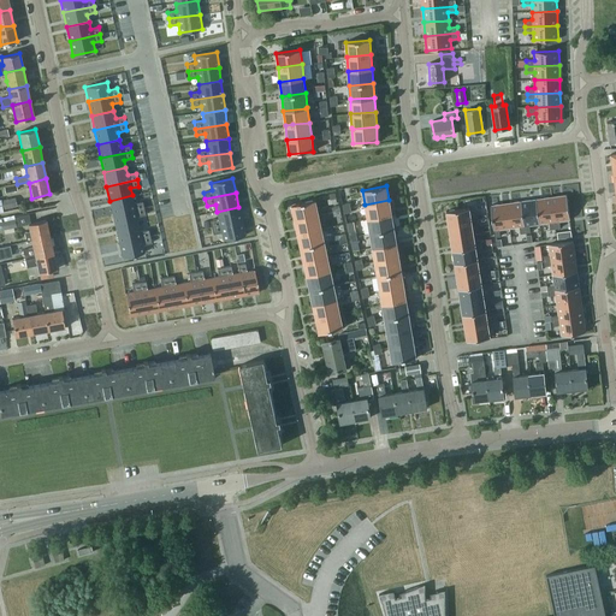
[(132,195),(110,201),(113,214),(143,208),(142,201),(134,202),(132,195)]
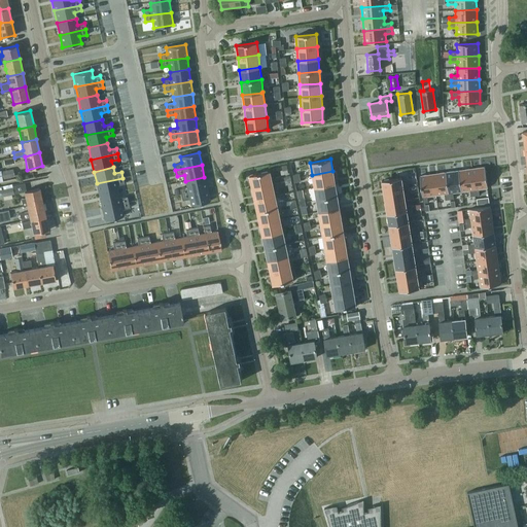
[(488,187),(485,167),(471,169),(475,196),(480,195),(479,189),(488,187)]
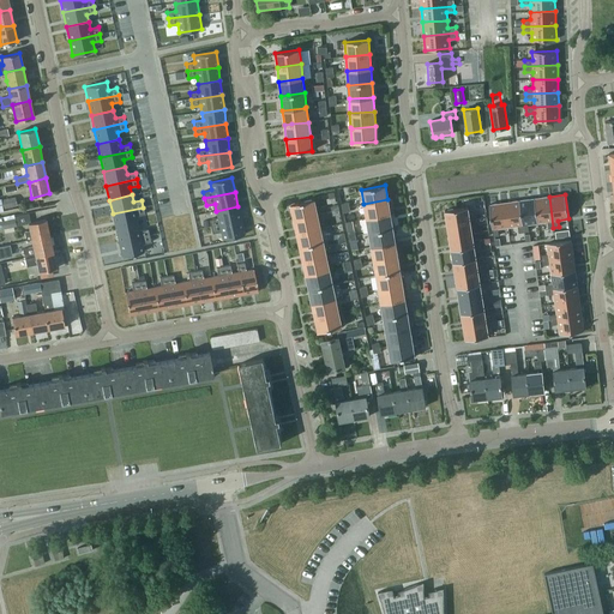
[(1,200),(2,209),(17,205),(14,197),(1,200)]
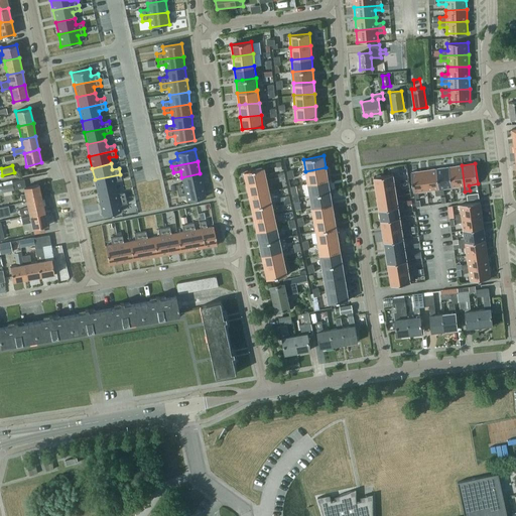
[(448,166),(452,187),(461,186),(461,191),(465,191),(462,165),(448,166)]
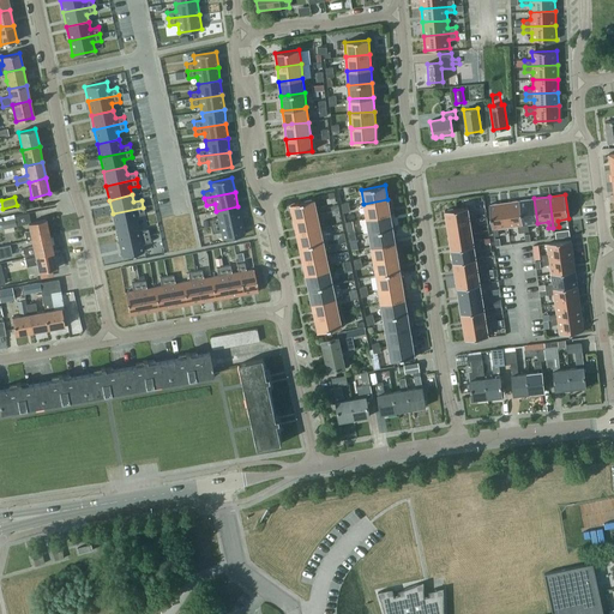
[(534,198),(519,200),(524,232),(529,232),(528,224),(537,223),(534,198)]
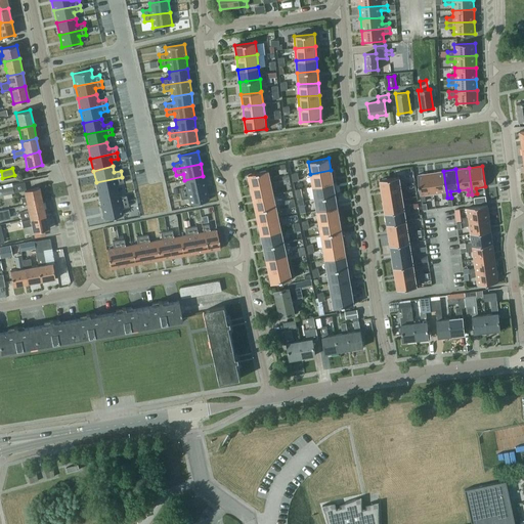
[(251,186),(271,182),(268,170),(260,172),(248,174),(251,186)]
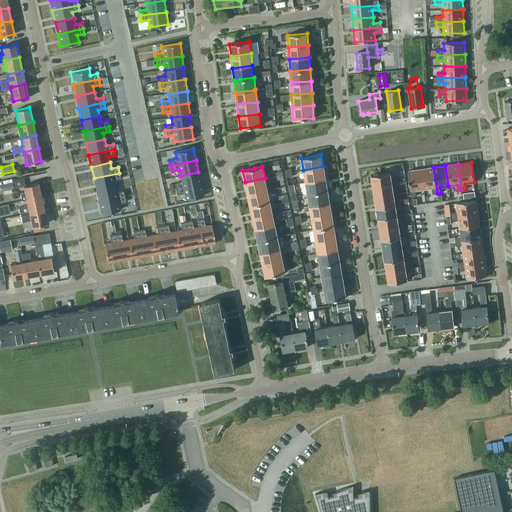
[(323,166),(303,170),(306,182),(326,178),(323,166)]
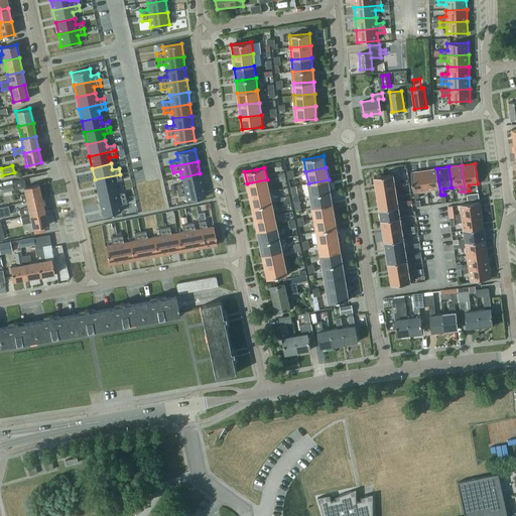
[(436,168),(423,170),(426,190),(435,189),(435,196),(440,195),(436,168)]
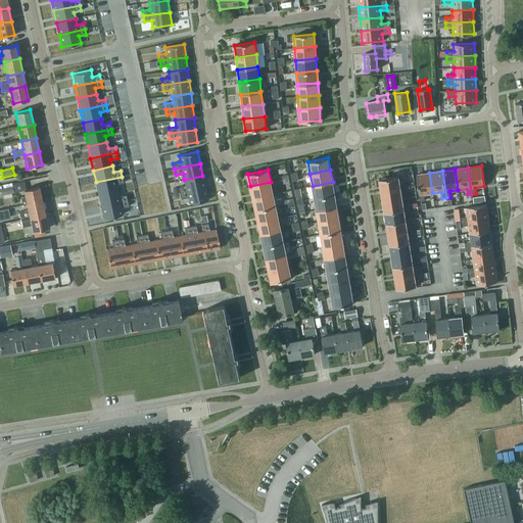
[(424,194),(432,193),(429,173),(416,175),(419,195),(420,195),(420,201),(425,200),(424,194)]
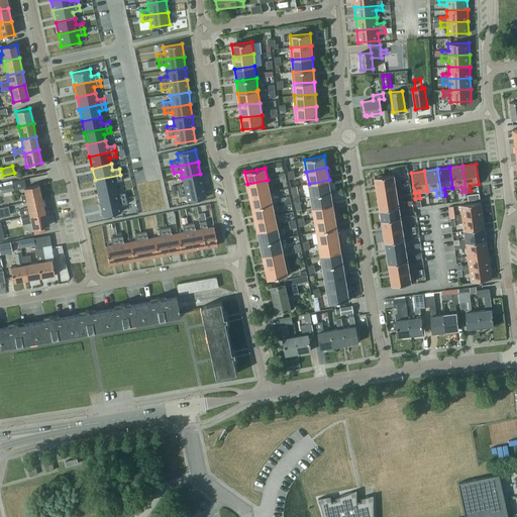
[(183,184),(176,185),(178,191),(203,185),(200,174),(182,178),(183,184)]
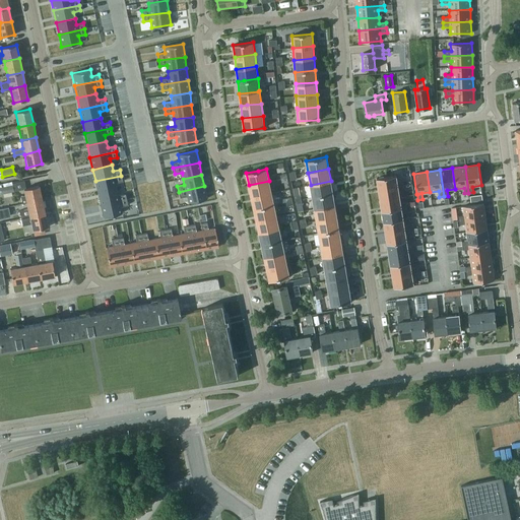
[(377,178),(379,189),(404,185),(403,181),(397,182),(396,175),(377,178)]
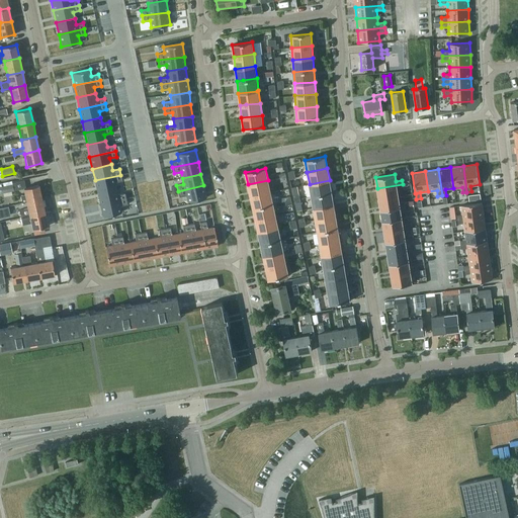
[(120,175),(95,180),(97,192),(116,188),(114,182),(121,180),(120,175)]
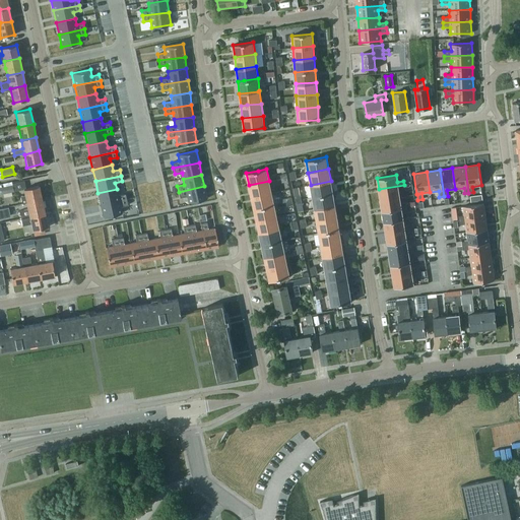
[(251,197),(271,193),(269,181),(249,185),(250,189),(251,197)]
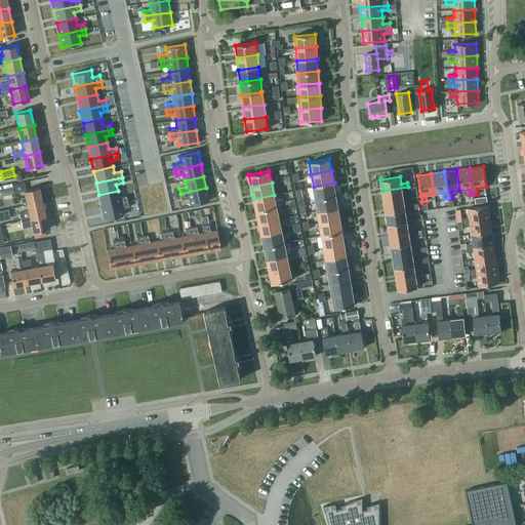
[(336,195),(334,183),(314,187),(316,199),(336,195)]
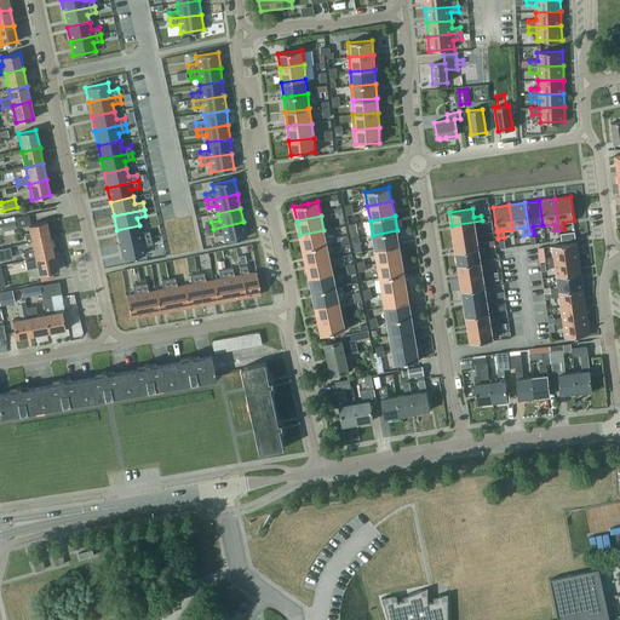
[(0,223),(0,231),(16,228),(15,220),(0,223)]
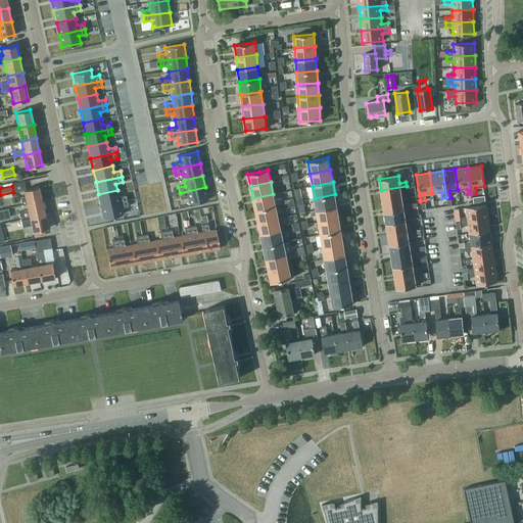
[(407,191),(407,186),(381,190),(382,201),(401,198),(400,192),(407,191)]
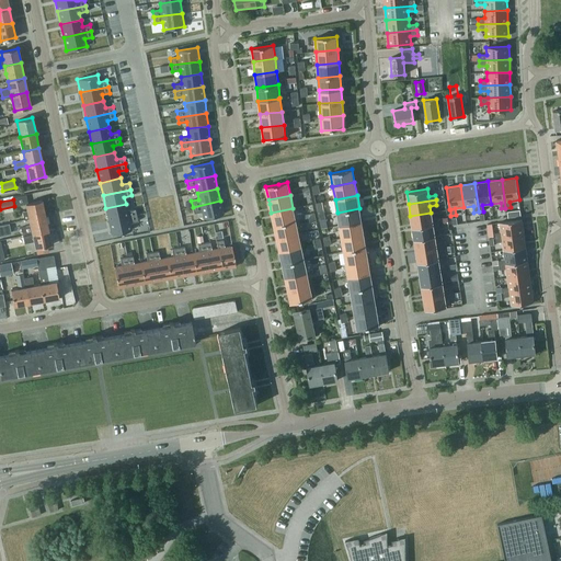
[(23,219),(29,218),(45,215),(42,201),(25,204),(26,210),(22,212),(23,219)]
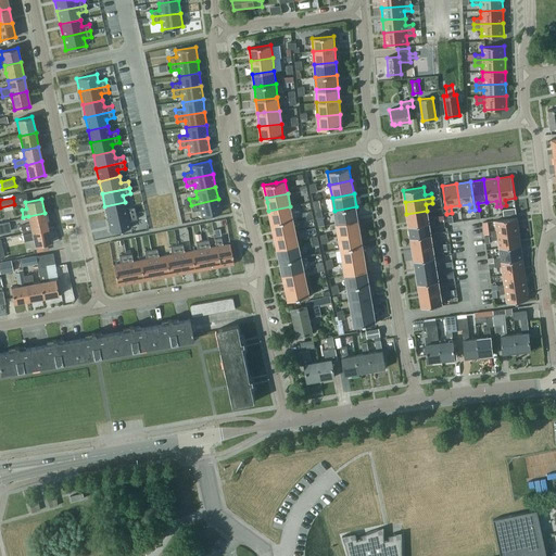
[(218,199),(191,205),(192,212),(200,210),(201,217),(222,213),(218,199)]
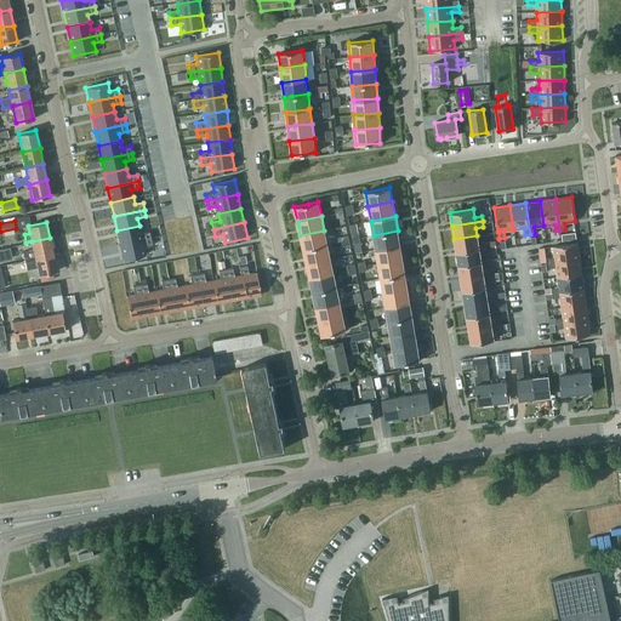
[(140,226),(117,231),(120,245),(151,238),(149,231),(141,233),(140,226)]
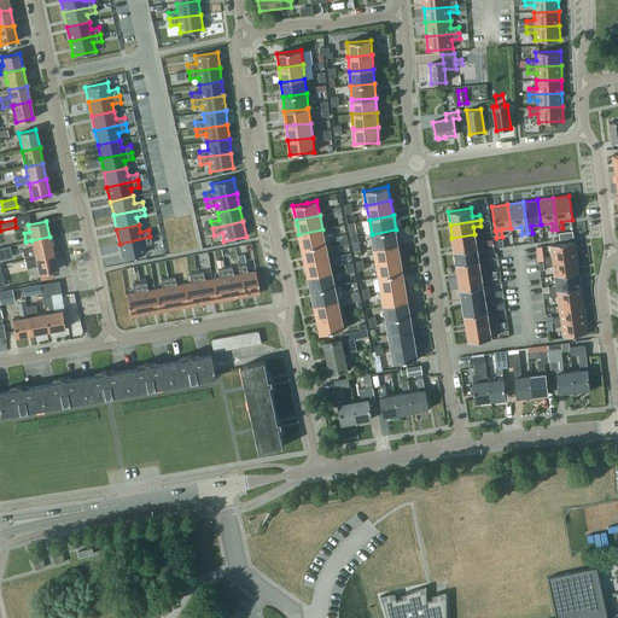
[(322,229),(298,234),(302,249),(326,243),(322,229)]
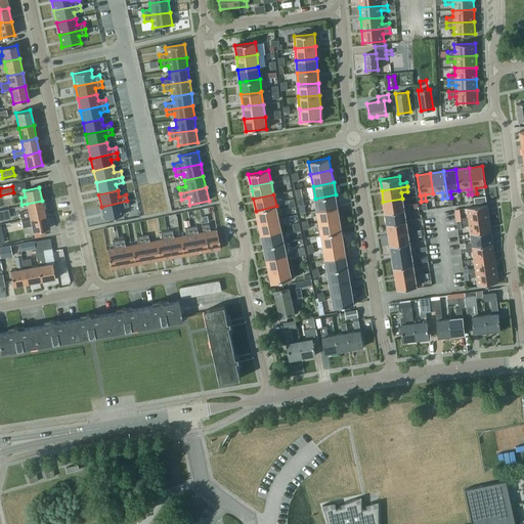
[(317,210),(338,207),(336,194),(315,199),(317,210)]
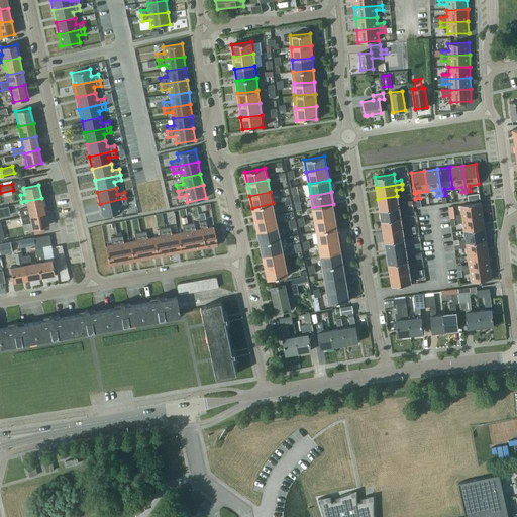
[(405,206),(404,201),(399,202),(397,196),(378,199),(380,210),(405,206)]
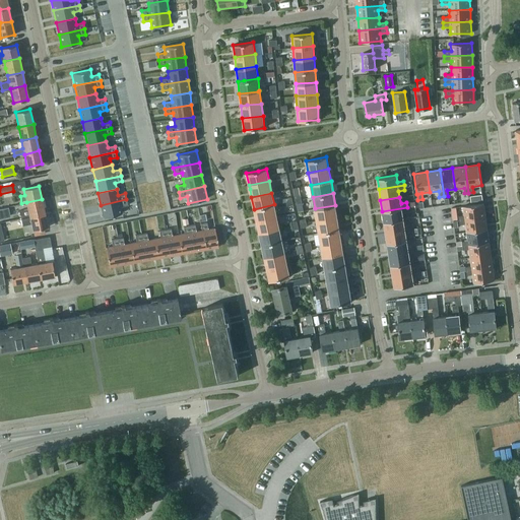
[(20,218),(29,216),(45,213),(42,199),(26,202),(27,209),(19,211),(20,218)]
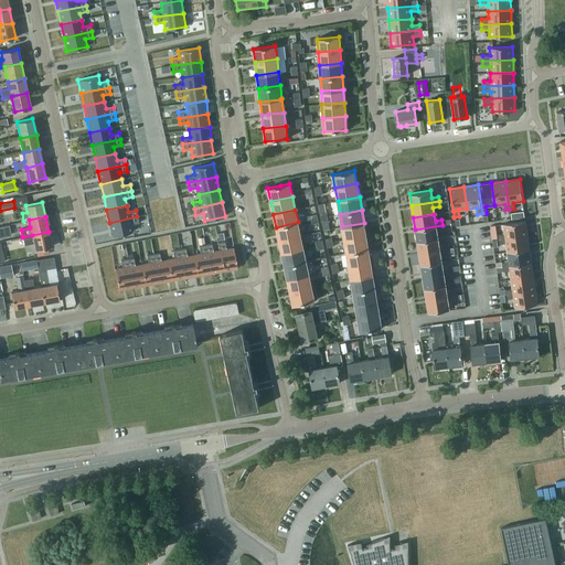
[(137,216),(109,223),(112,236),(132,232),(131,224),(139,223),(137,216)]
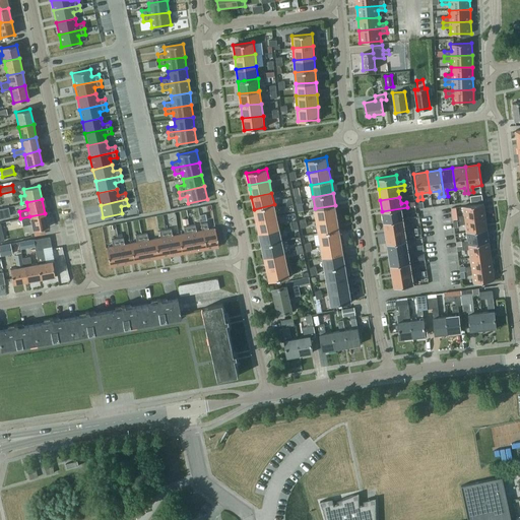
[(458,215),(459,220),(485,216),(483,203),(463,206),(464,215),(458,215)]
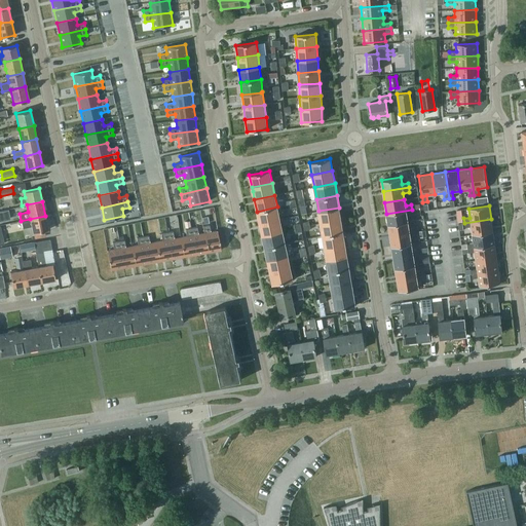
[(257,212),(259,224),(279,219),(277,207),(257,212)]
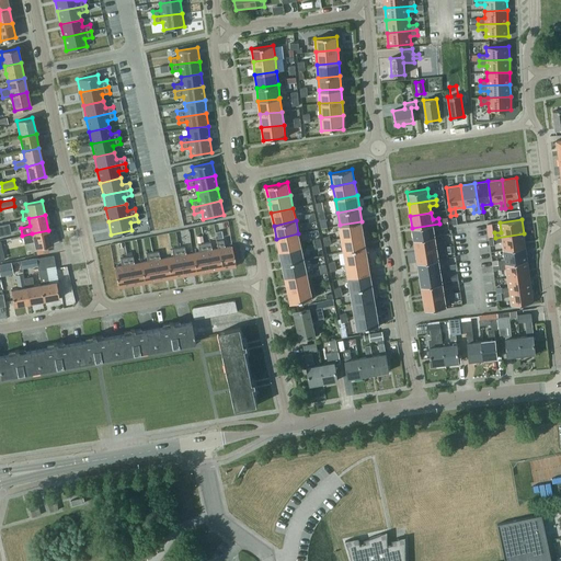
[(342,238),(364,235),(362,221),(340,225),(342,238)]
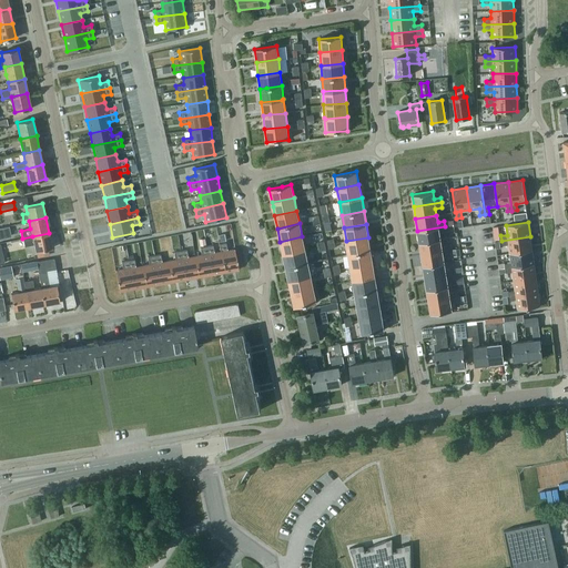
[(445,226),(417,231),(419,242),(440,239),(439,232),(446,231),(445,226)]
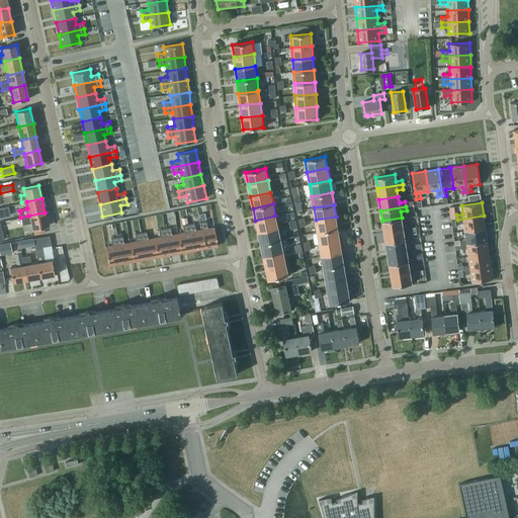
[(29,217),(21,219),(22,225),(31,223),(32,230),(48,226),(45,212),(29,216),(29,217)]
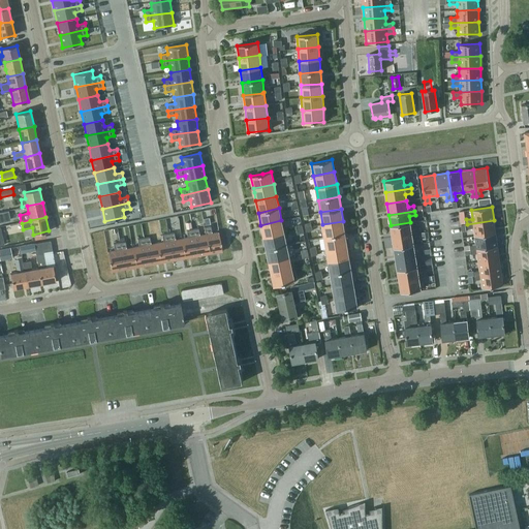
[(281,220),(260,225),(263,237),(284,232),(281,220)]
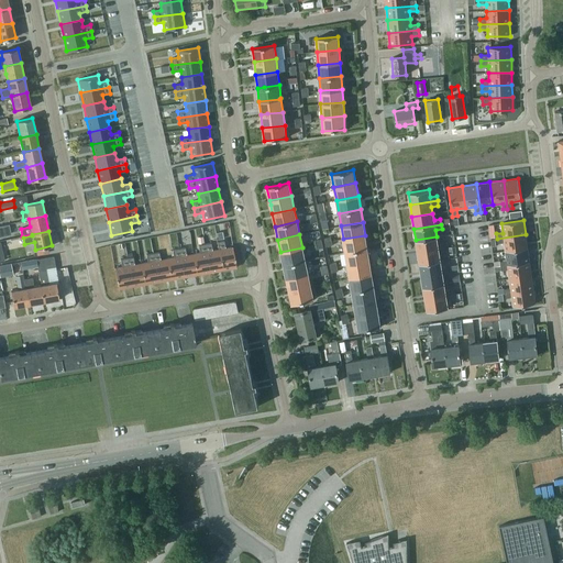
[(528,247),(526,234),(497,239),(497,243),(504,242),(505,251),(528,247)]
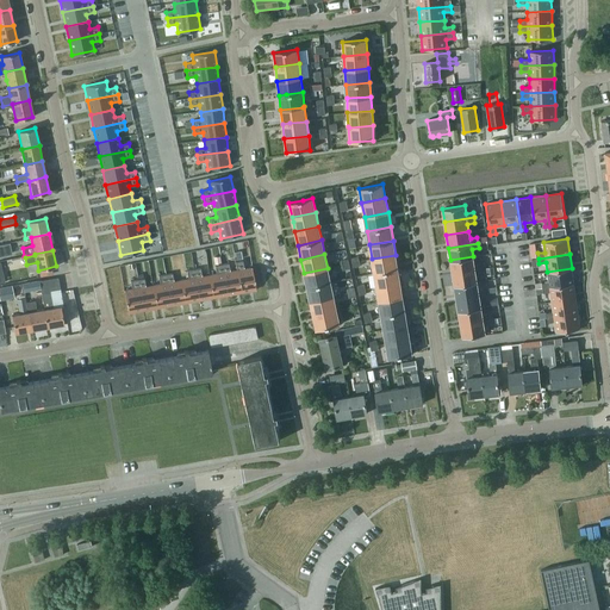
[(396,255),(372,259),(374,273),(398,269),(396,255)]
